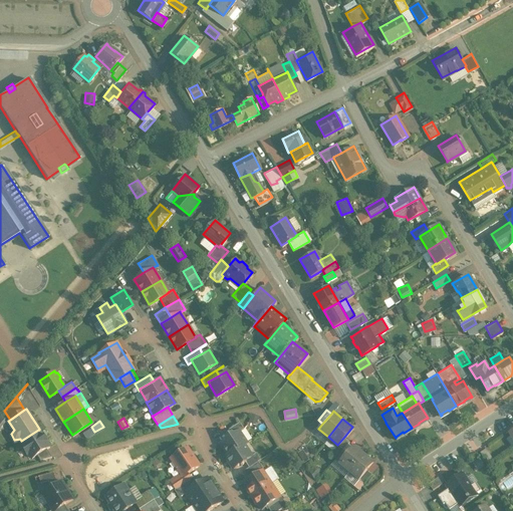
[(239,421),(227,429),(230,433),(237,429),(238,430),(243,427),(239,421)]
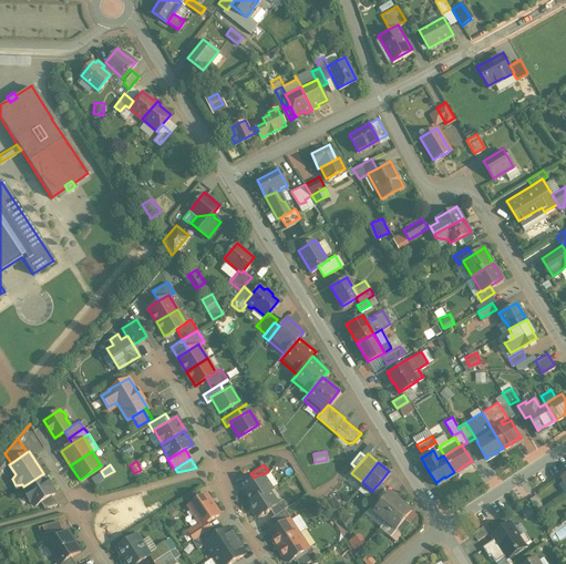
[(101,471),(91,477),(94,483),(104,477),(101,471)]
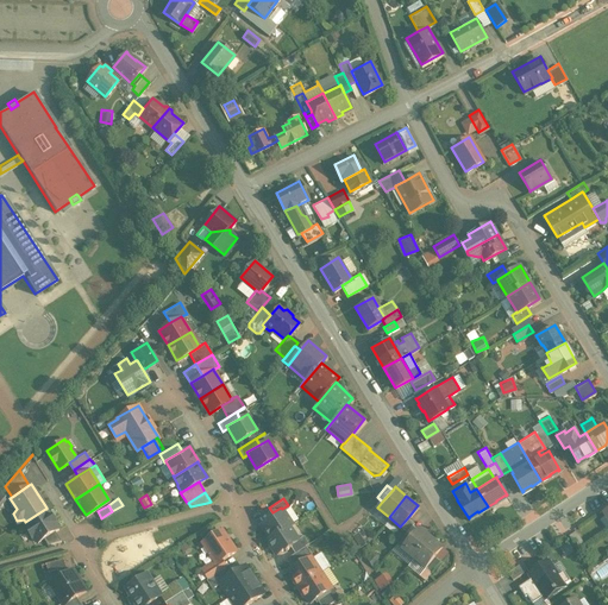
[(273,512),(267,516),(268,518),(261,523),(269,536),(270,537),(288,525),(292,523),(282,509),(281,508),(273,512)]
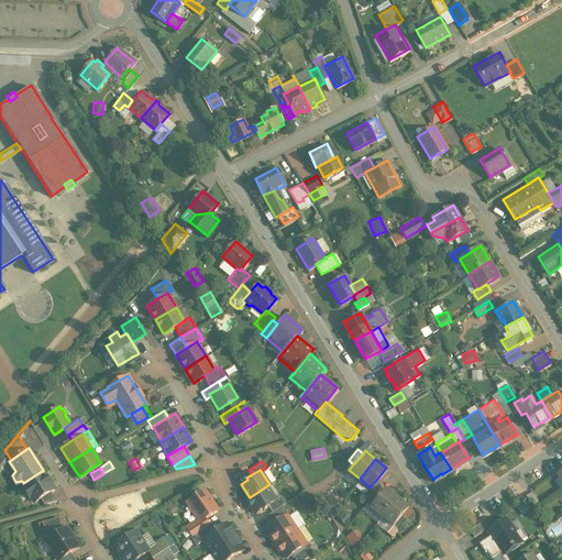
[(42,471),(23,483),(26,489),(25,490),(29,496),(31,494),(34,501),(40,497),(51,491),(54,489),(50,482),(51,482),(47,475),(46,476),(43,471),(42,471)]
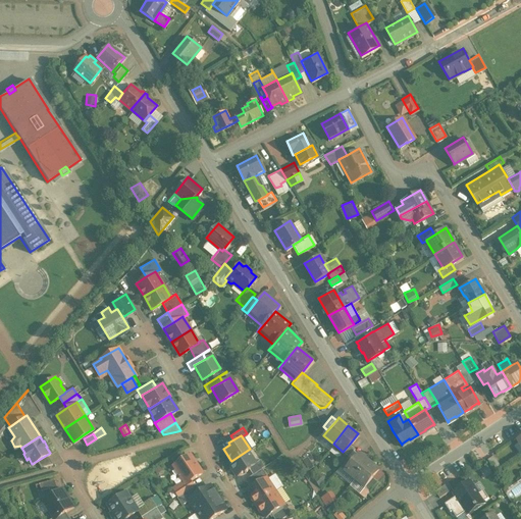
[(350,444),(343,452),(348,456),(354,448),(350,444)]
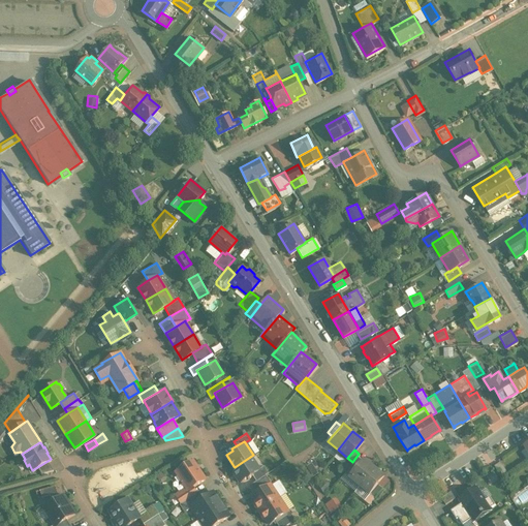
[(250,457),(235,467),(234,466),(231,468),(240,481),(246,476),(247,477),(252,474),(259,469),(258,467),(250,457)]
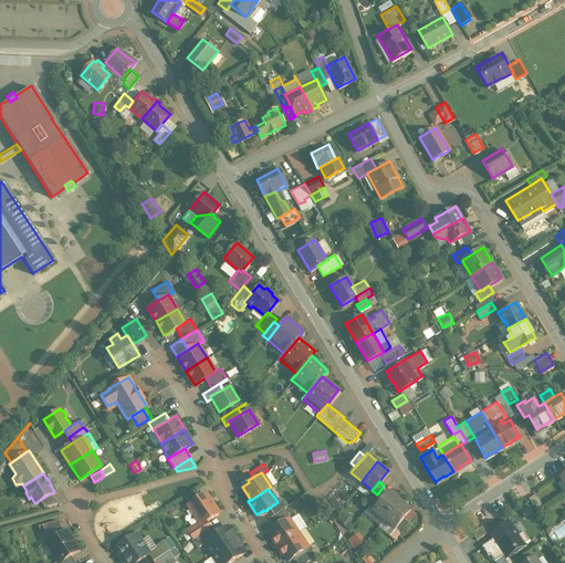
[(373,509),(384,518),(400,499),(389,490),(383,498),(373,509)]
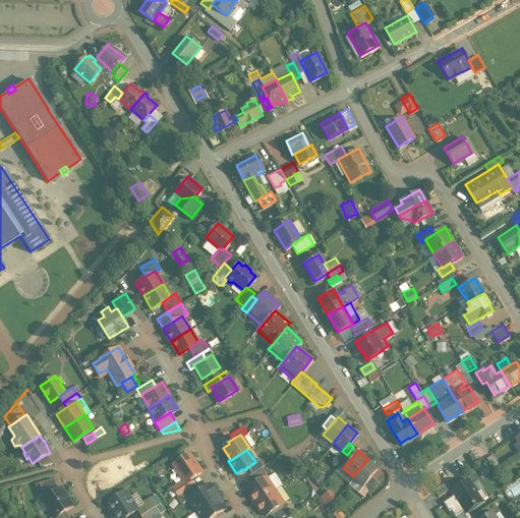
[(189,453),(173,463),(183,479),(185,481),(189,478),(200,470),(189,453)]
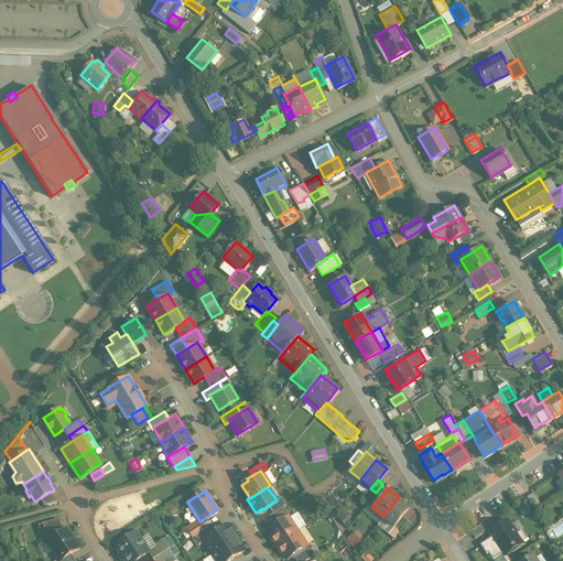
[(540,503),(532,491),(526,495),(533,507),(540,503)]
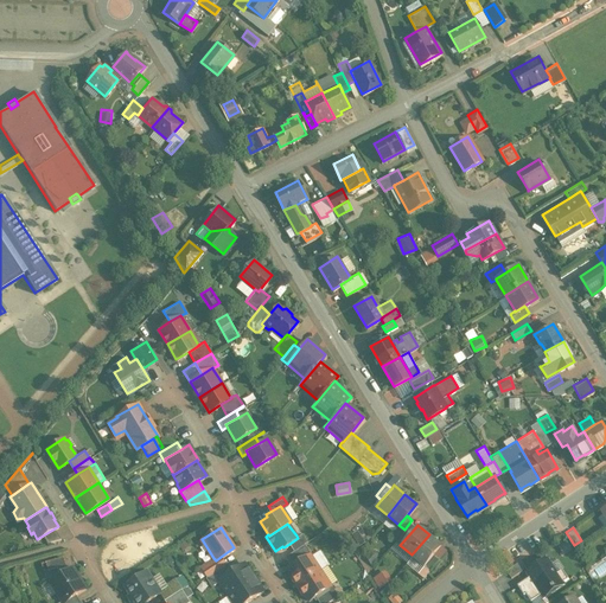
[(55,528),(43,536),(48,541),(61,538),(55,528)]
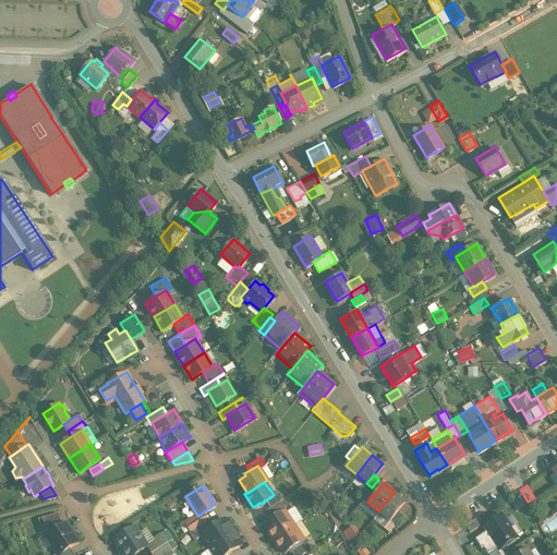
[(372,487),(363,497),(367,502),(377,491),(372,487)]
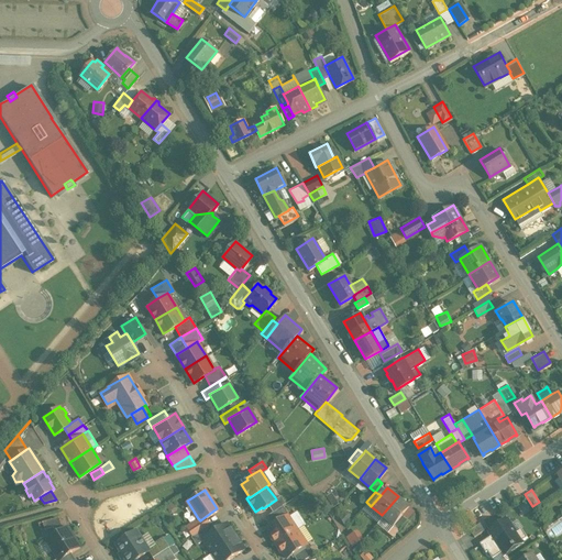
[(279,494),(275,497),(276,500),(268,505),(272,511),(282,504),(285,502),(279,494)]
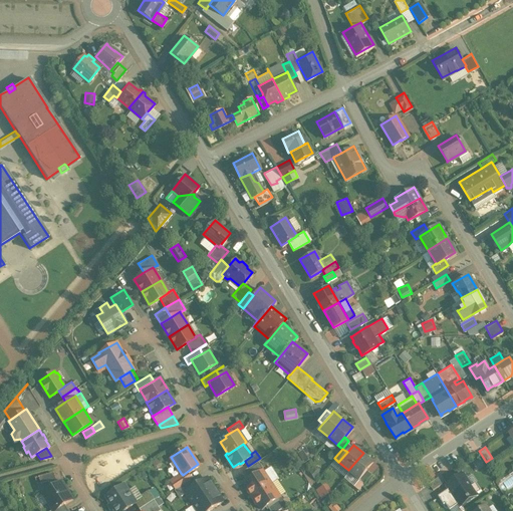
[(363,453),(348,470),(358,478),(365,469),(372,461),(363,453)]
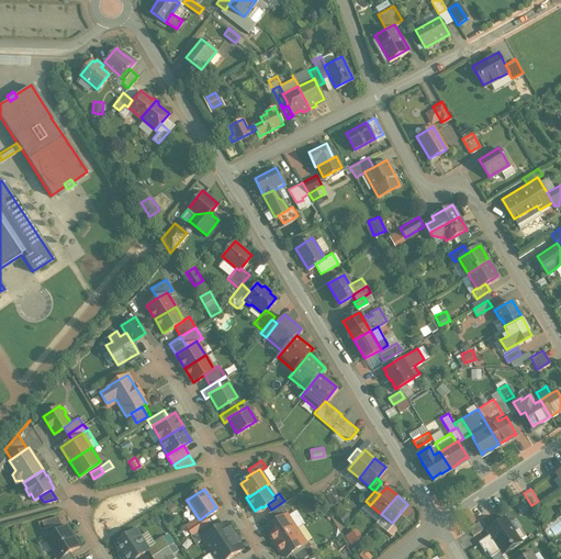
[(271,510),(266,513),(272,523),(285,513),(287,514),(288,513),(281,503),(271,510)]
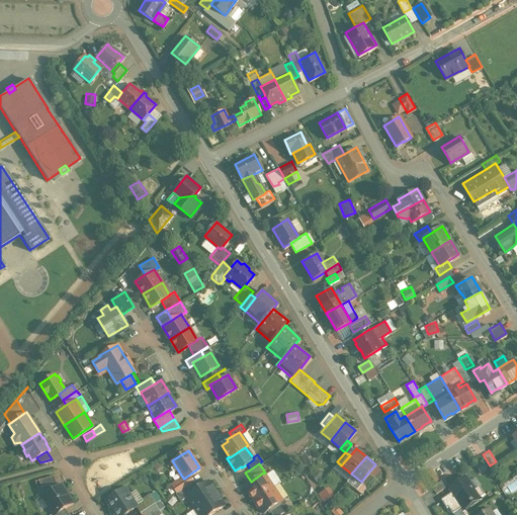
[(251,482),(245,485),(251,495),(253,499),(272,487),(264,474),(263,473),(251,482)]
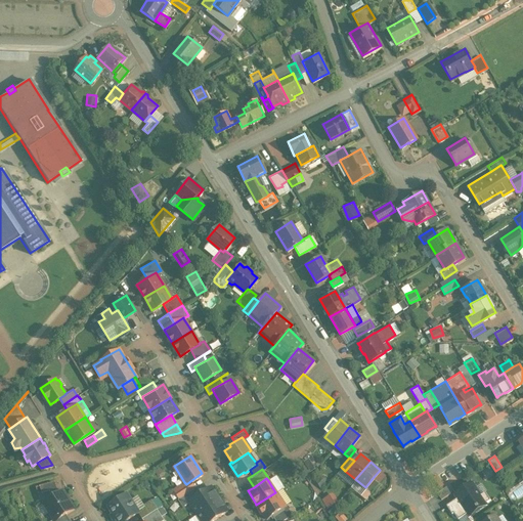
[(373,478),(365,487),(369,491),(378,482),(373,478)]
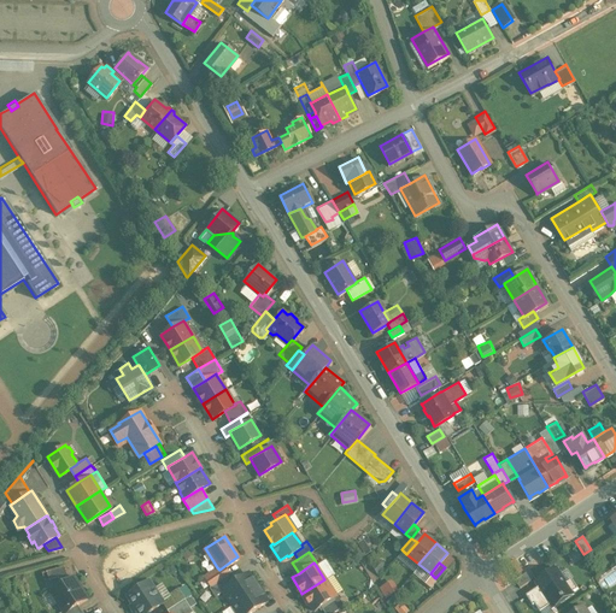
[(62,583),(70,578),(66,572),(64,565),(46,570),(48,579),(58,577),(62,583)]
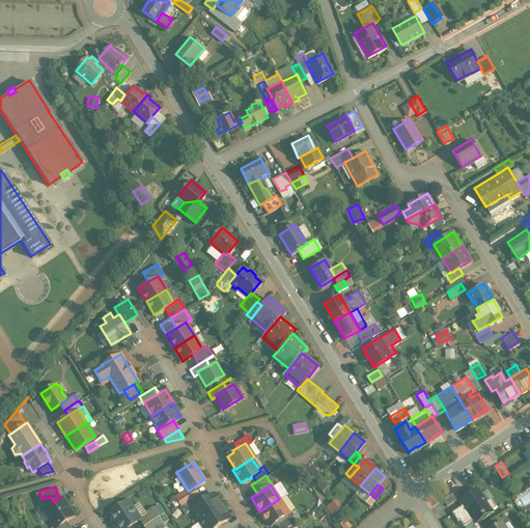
[(187,489),(176,496),(180,504),(193,496),(196,494),(193,488),(189,491),(187,489)]
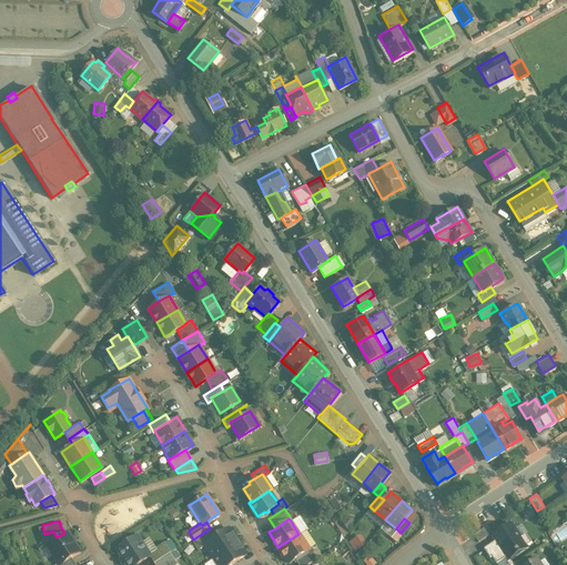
[(487,523),(472,533),(477,540),(492,531),(487,523)]
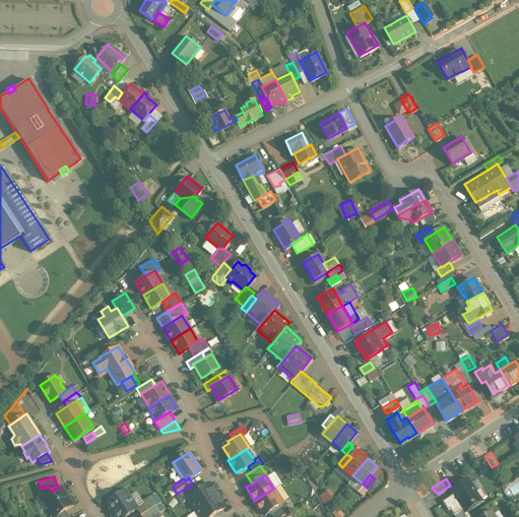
[(479,498),(466,478),(451,489),(463,509),(470,504),(470,505),(473,503),(473,502),(479,498)]
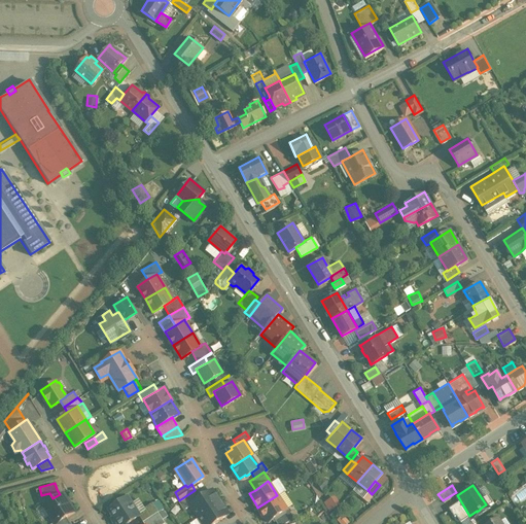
[(197,499),(189,503),(189,504),(198,516),(219,500),(211,489),(197,499)]
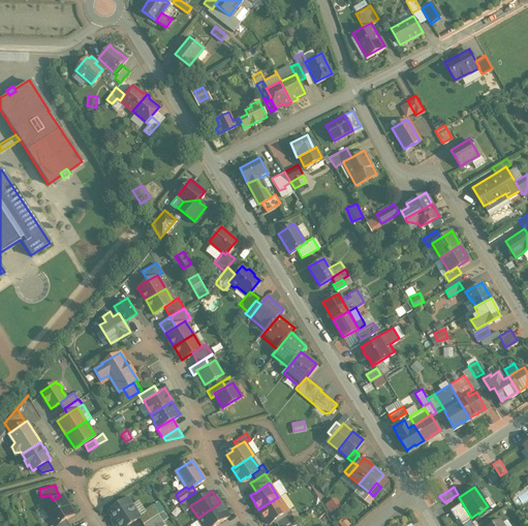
[(180,502),(179,503),(184,511),(190,506),(190,505),(197,501),(192,494),(180,502)]
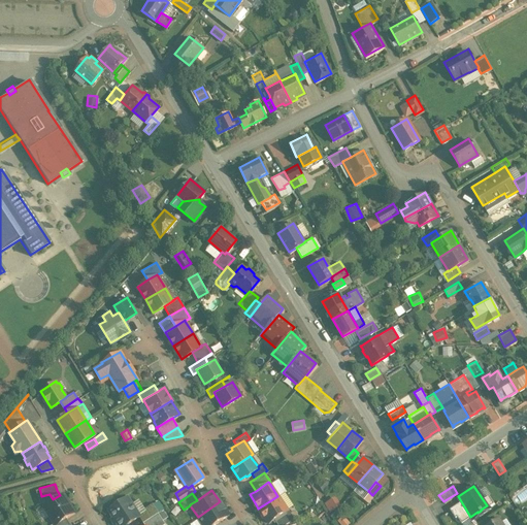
[(73,512),(62,494),(60,495),(53,499),(43,505),(54,521),(56,523),(65,517),(73,512)]
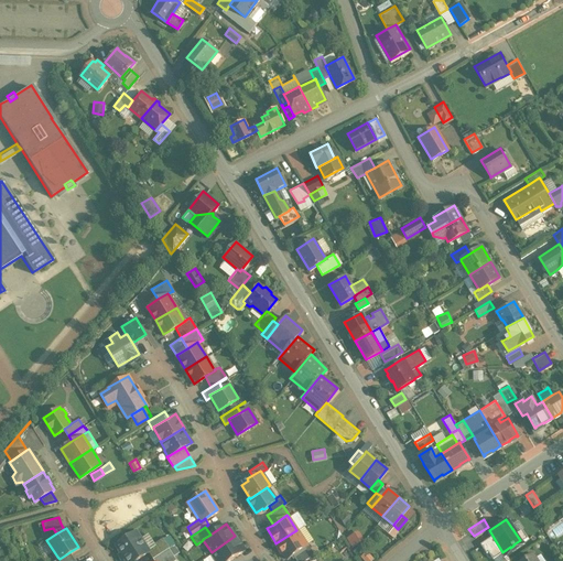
[(296,530),(275,543),(279,548),(279,547),(287,558),(292,553),(306,545),(305,543),(296,530)]
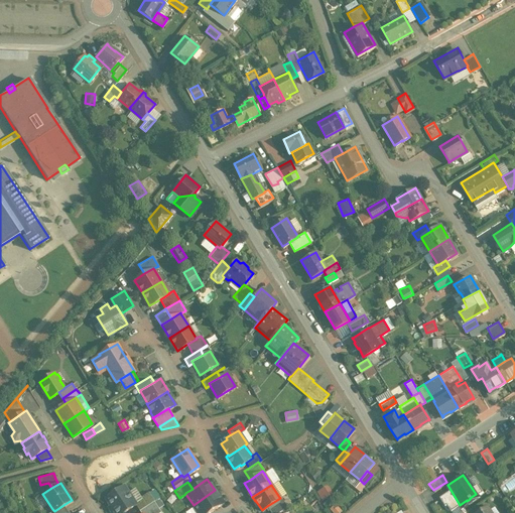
[(124,487),(107,498),(117,512),(119,512),(134,504),(134,503),(124,487)]
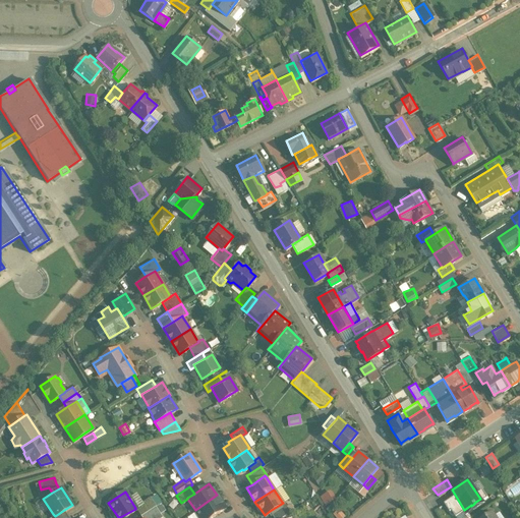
[(327,492),(321,496),(325,504),(332,499),(327,492)]
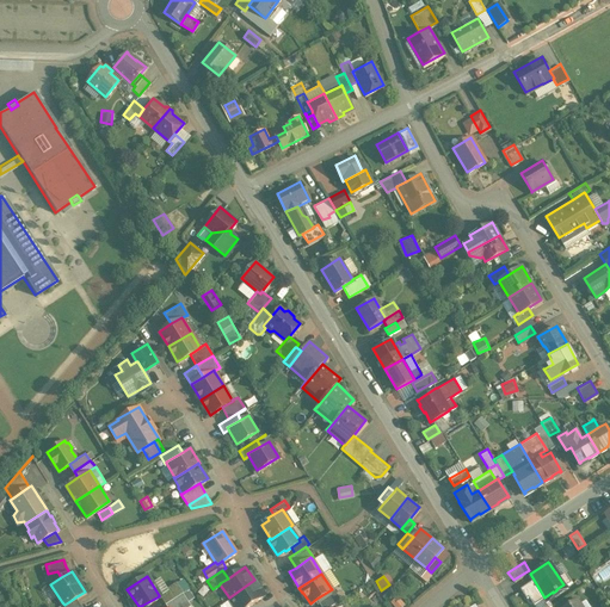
[(254,580),(229,598),(235,606),(244,606),(246,606),(264,594),(254,580)]
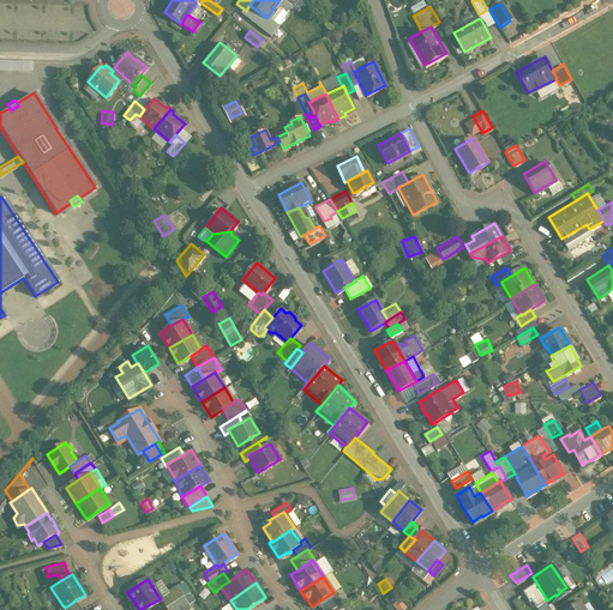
[(160,598),(160,599),(166,607),(184,595),(176,584),(166,591),(167,592),(160,598)]
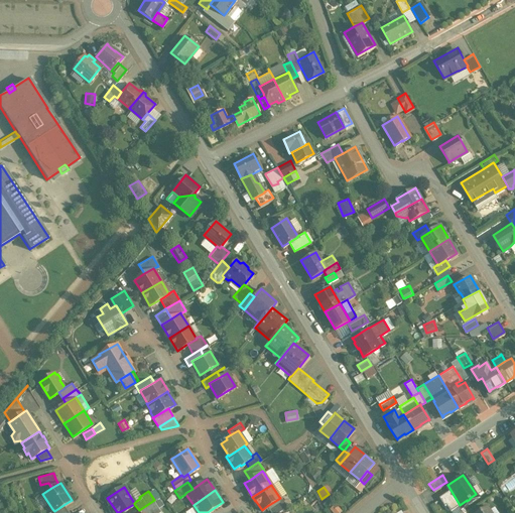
[(280,498),(267,506),(271,512),(275,512),(287,505),(280,496),(279,497),(280,498)]
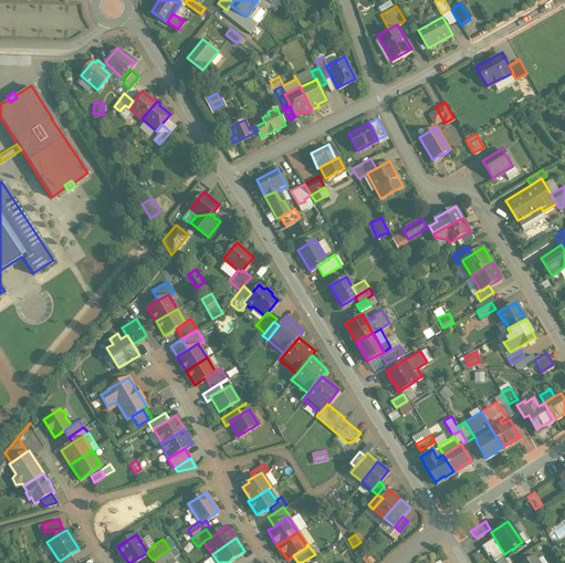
[(173,562),(177,561),(169,549),(153,560),(155,562),(173,562)]
